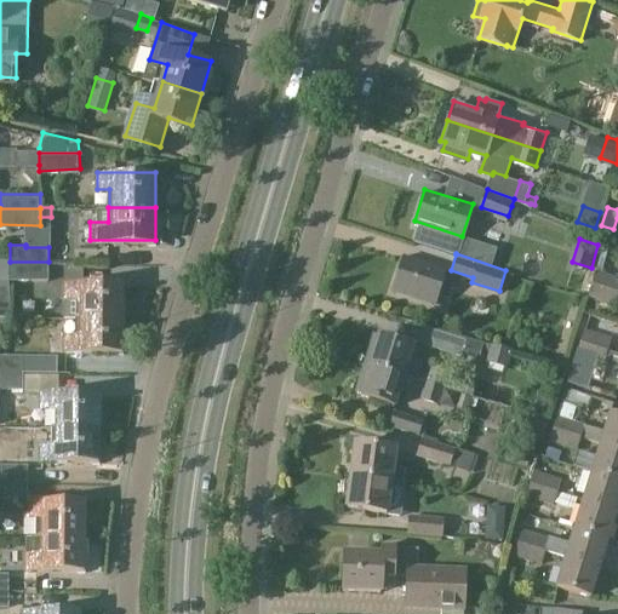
[(445,268),(402,254),(393,287),(434,300),(445,268)]
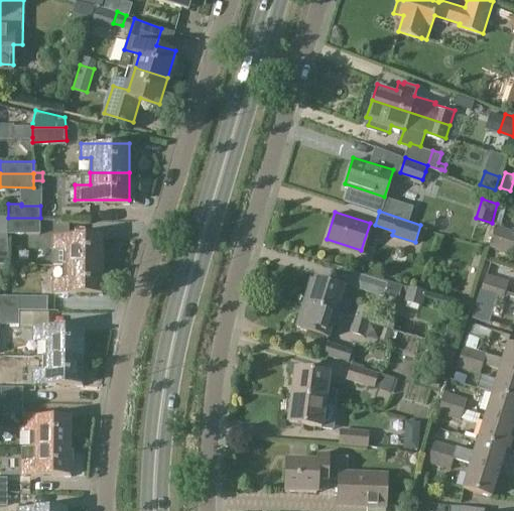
[(8,218),(8,231),(40,231),(40,218),(8,218)]
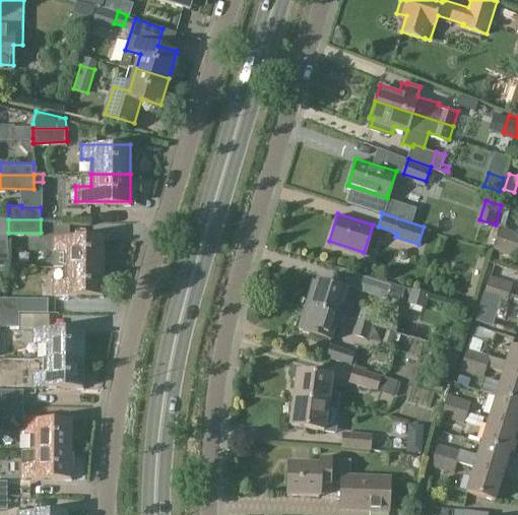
[(517,232),(500,227),(496,237),(517,243),(517,232)]
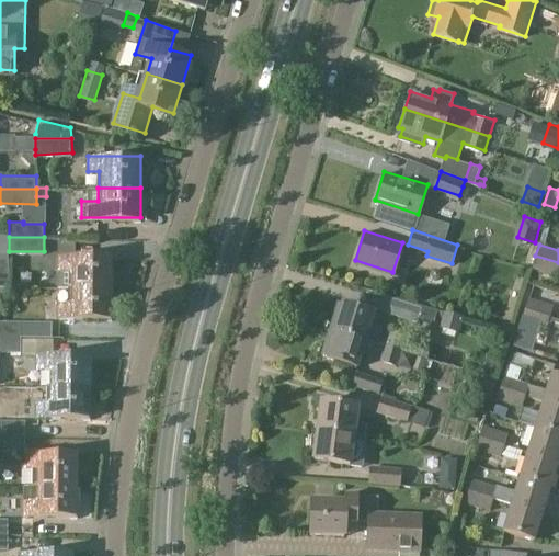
[(0,256),(0,270),(9,271),(9,257),(0,256)]
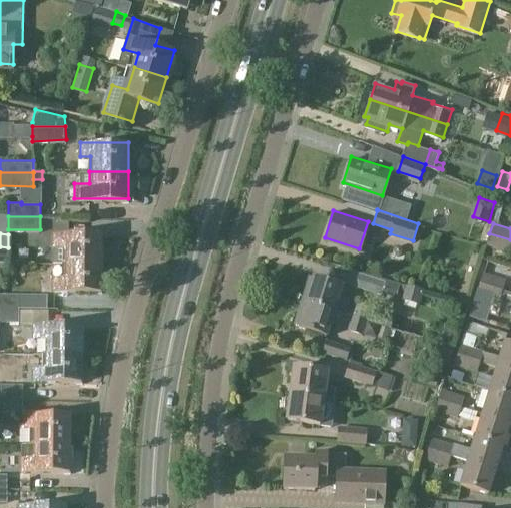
[(102,233),(67,233),(54,233),(54,249),(67,249),(67,261),(102,262),(102,233)]
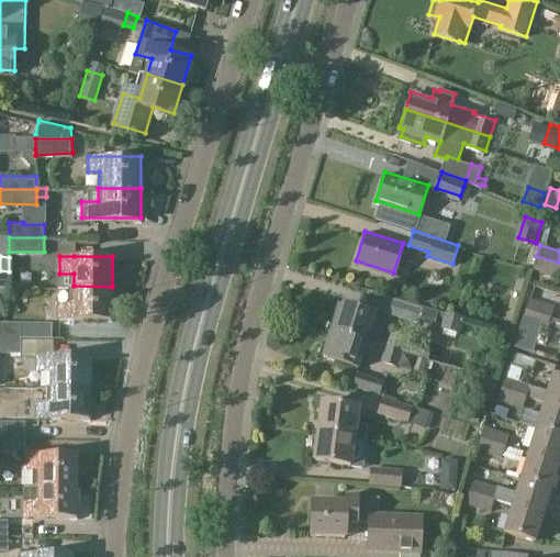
[(536,256),(534,266),(559,274),(559,263),(536,256)]
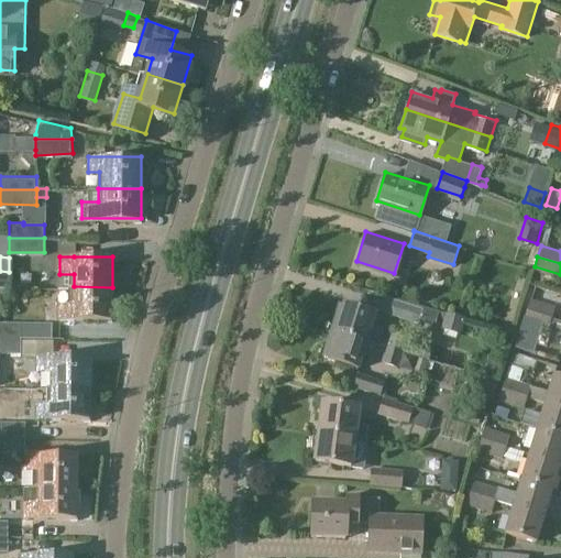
[(9,272),(0,271),(0,286),(9,286),(9,272)]
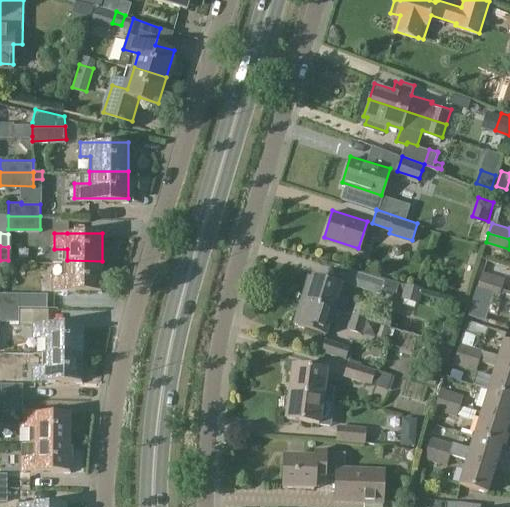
[(67,260),(67,274),(52,274),(52,289),(102,289),(102,261),(67,260)]
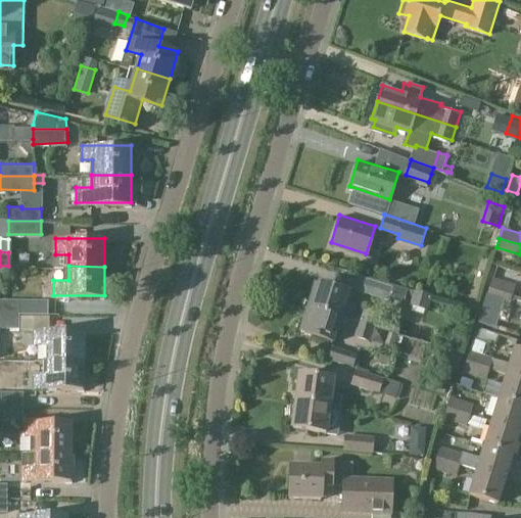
[(393,284),(353,272),(348,285),(389,297),(393,284)]
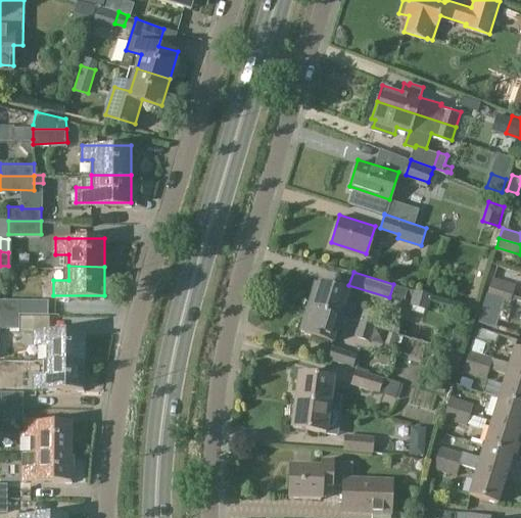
[(493,277),(492,277),(489,286),(513,294),(516,284),(499,279),(493,277)]
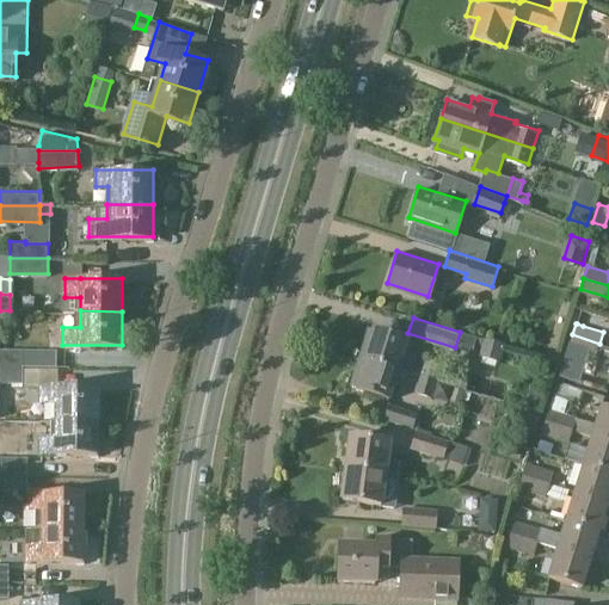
[(369,341),(364,356),(413,371),(418,358),(411,356),(416,339),(406,337),(374,326),(373,328),(371,327),(367,329),(364,337),(365,339),(367,340),(369,341)]
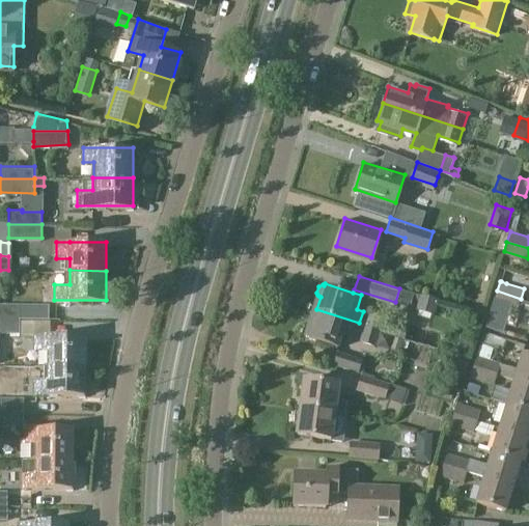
[(399,288),(395,302),(394,303),(412,304),(413,301),(413,298),(415,292),(399,287),(399,288)]
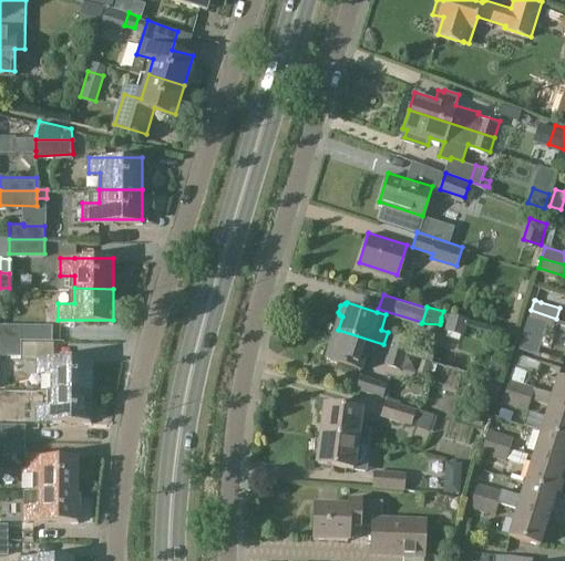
[(556,319),(531,310),(527,321),(546,326),(553,329),(556,319)]
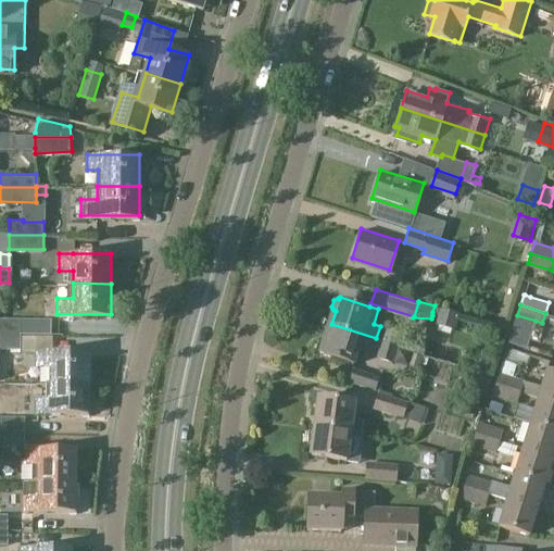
[(441,307),(437,322),(455,327),(460,311),(441,307)]
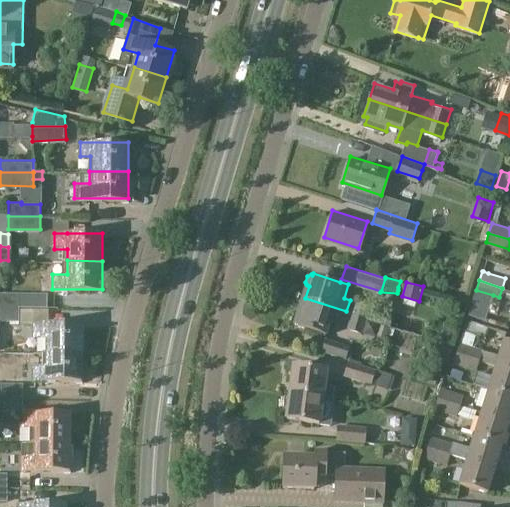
[(509,290),(502,288),(499,297),(499,298),(509,301),(509,315),(509,290)]
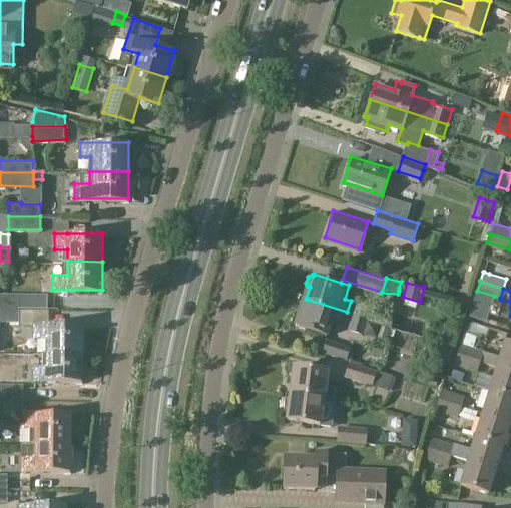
[(20,292),(0,292),(0,307),(19,308),(20,292)]
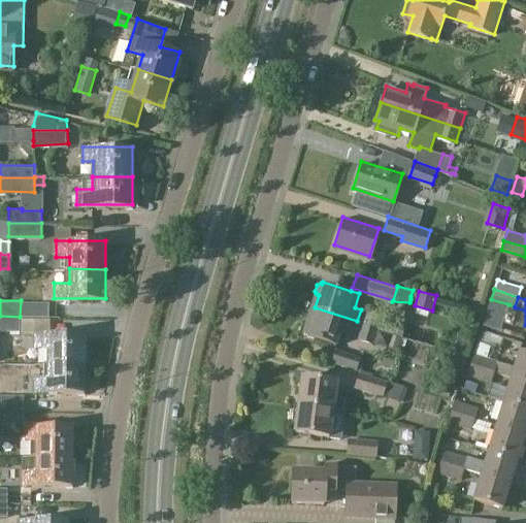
[(305,321),(303,328),(304,331),(306,331),(306,333),(334,342),(337,344),(341,330),(353,334),(357,321),(315,307),(310,320),(308,319),(305,321)]
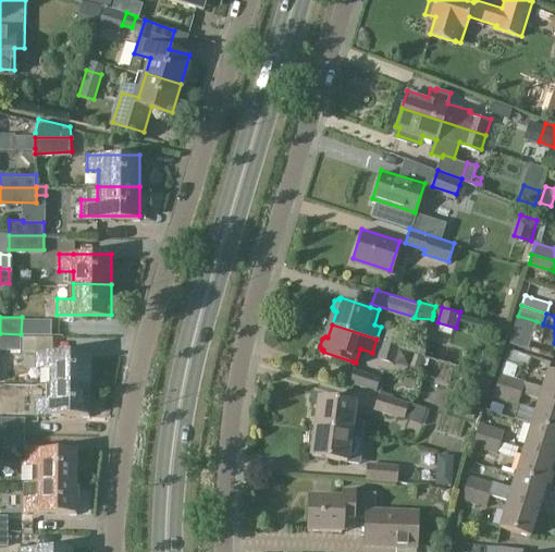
[(387,327),(384,341),(399,345),(403,333),(404,332),(387,327)]
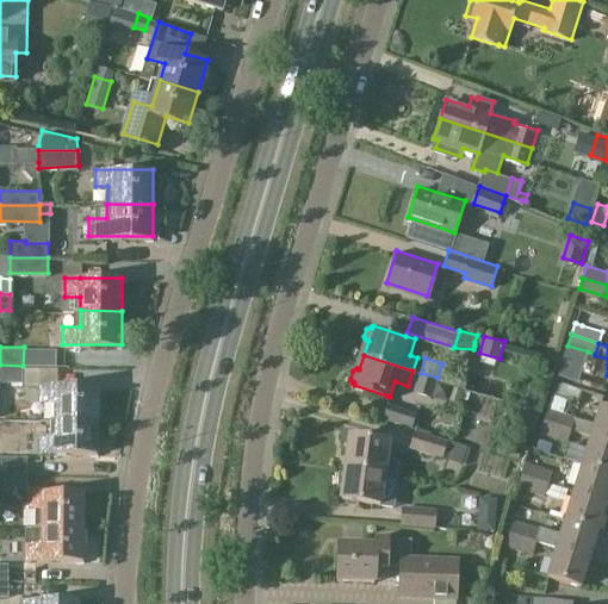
[(23,366),(0,365),(0,379),(23,380),(23,366)]
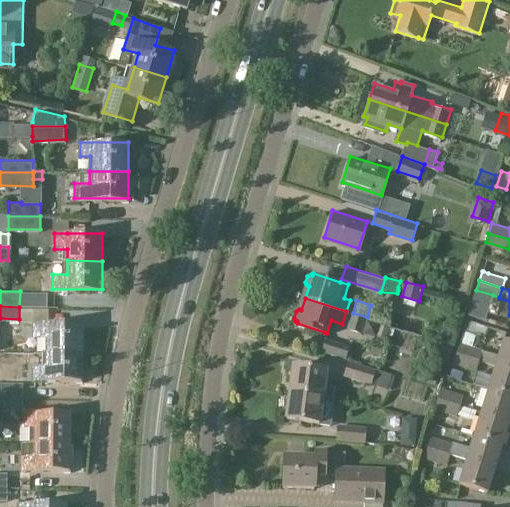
[(353,313),(348,327),(363,331),(367,317),(353,313)]
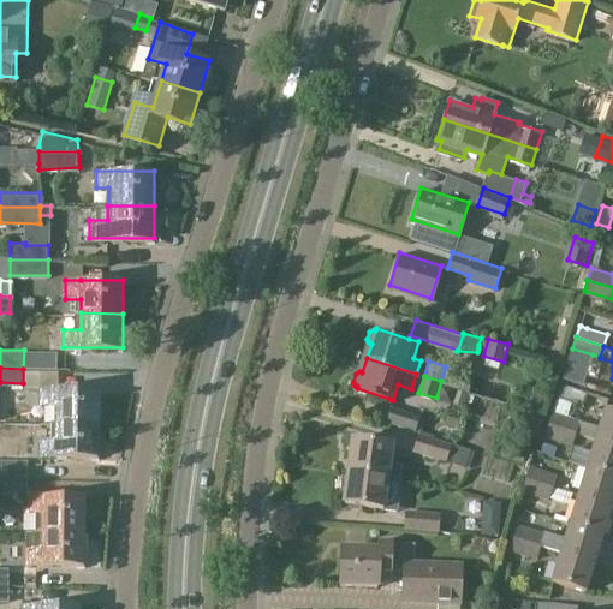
[(588,389),(561,382),(558,394),(584,402),(588,389)]
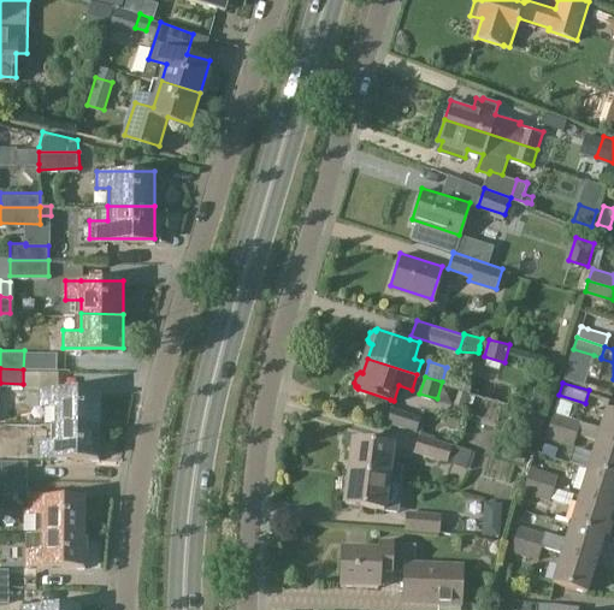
[(531,386),(525,406),(542,410),(548,391),(531,386)]
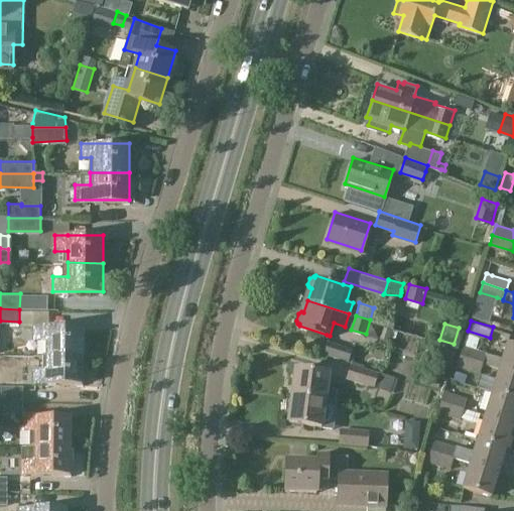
[(84,325),(33,325),(33,339),(46,339),(46,354),(84,354),(84,325)]
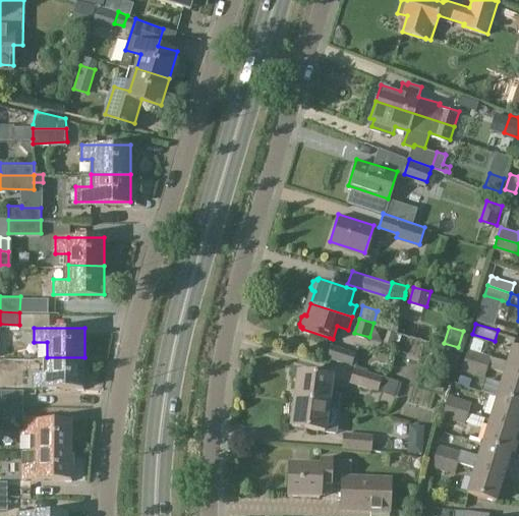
[(385,340),(393,343),(396,332),(388,329),(385,340)]
